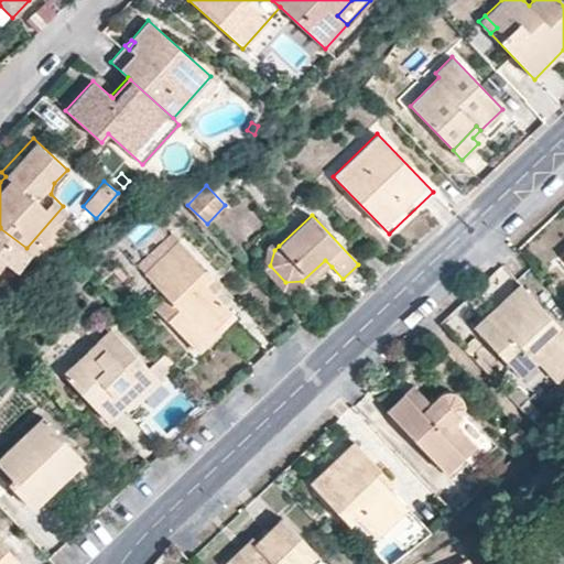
[(0,228),(0,253),(2,256),(13,263),(26,248),(0,228)]
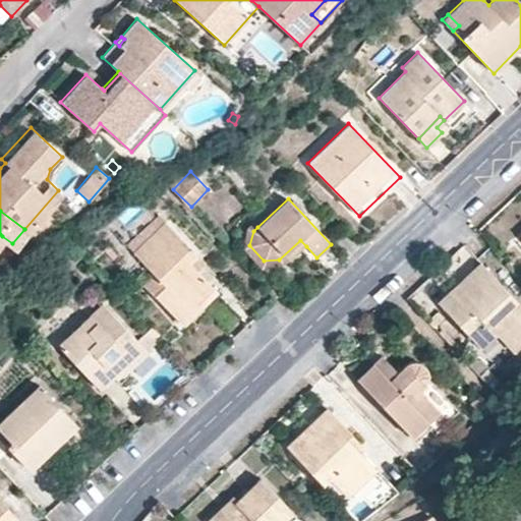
[(198,256),(165,222),(133,252),(153,274),(164,285),(154,294),(183,326),(201,308),(196,302),(214,287),(190,263),(198,256)]
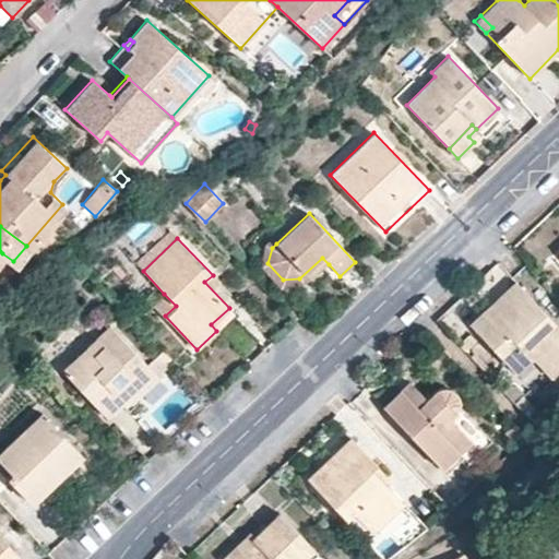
[(276,244),(271,238),(265,244),(272,248),(276,244)]
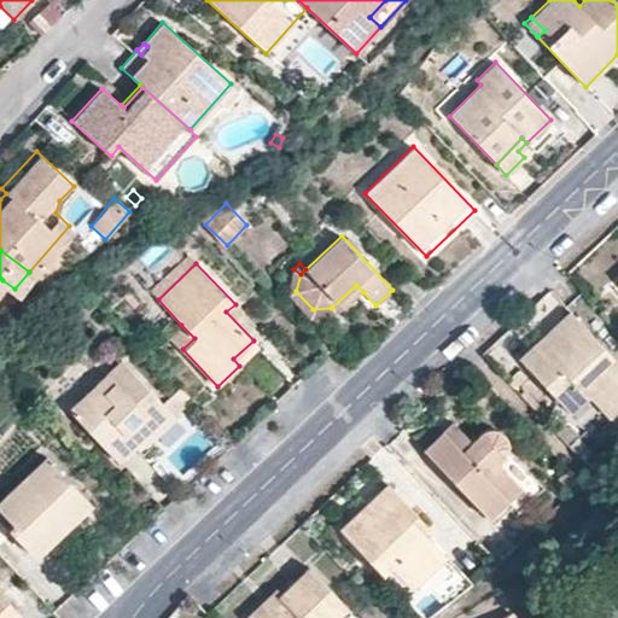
[(296,291),(301,274),(293,269),(289,292),(296,291)]
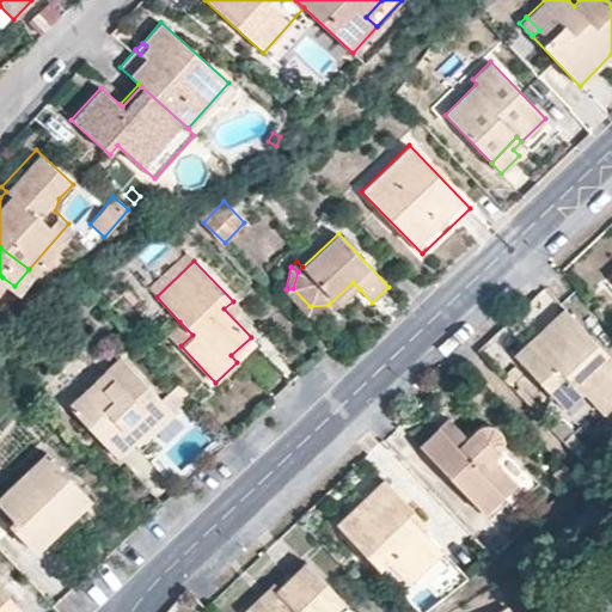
[(335,312),(360,289),(353,282),(328,305),(335,312)]
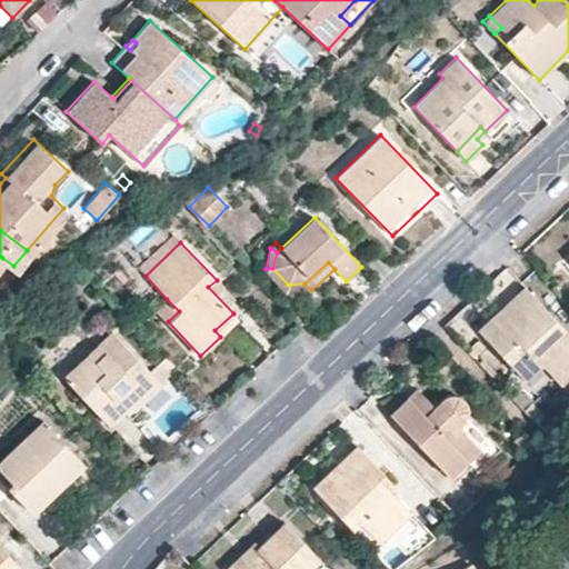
[(288,285),(272,268),(266,269),(286,291),(288,285)]
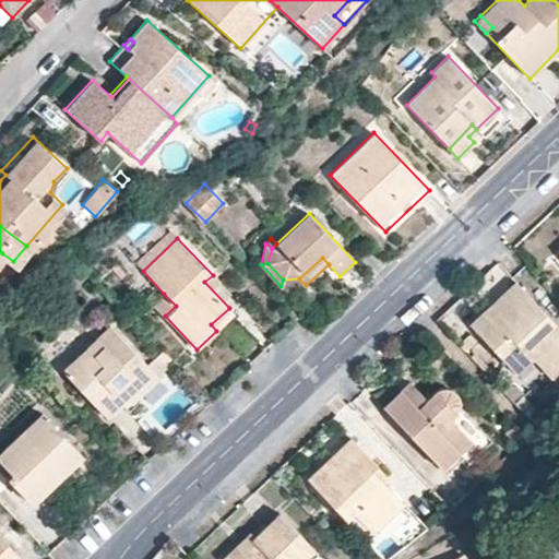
[(558,368),(558,328),(514,281),(500,294),(503,297),(472,328),(509,366),(528,347),(539,352),(558,370),(558,368)]
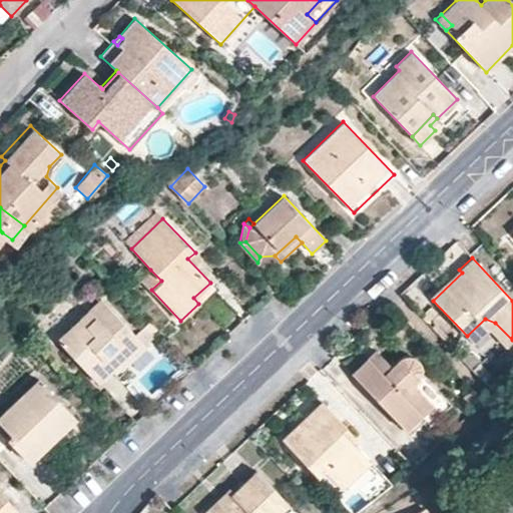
[(161,281),(150,270),(140,279),(151,290),(161,281)]
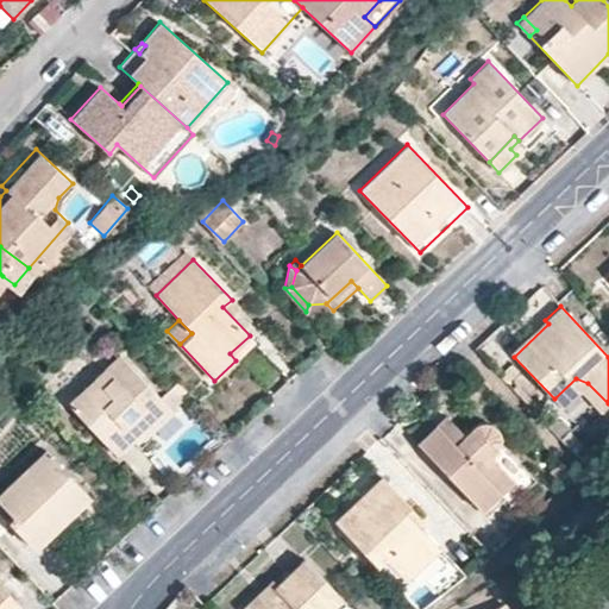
[(548,324),(545,320),(509,353),(514,357),(548,324)]
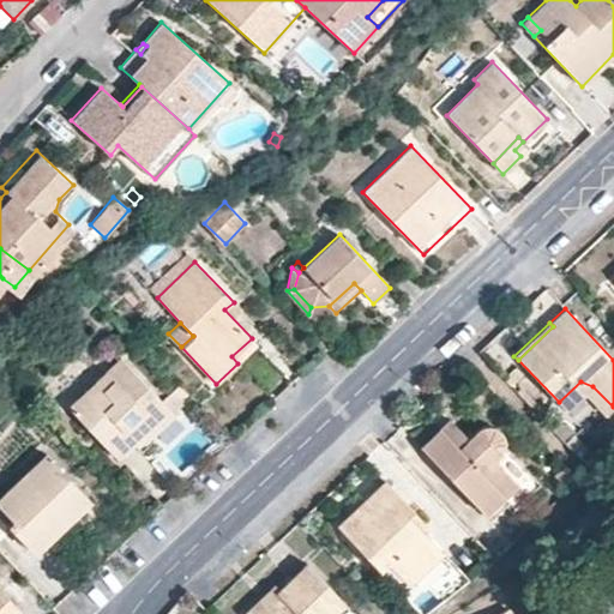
[(162,402),(120,359),(104,372),(98,378),(67,408),(107,449),(130,428),(140,439),(143,444),(174,415),(162,402)]
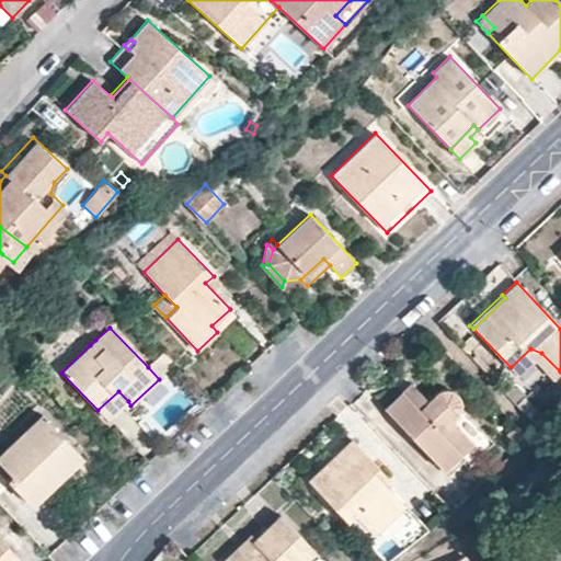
[(541,353),(530,348),(511,367),(518,375),(533,361),(536,362),(551,379),(560,371),(541,353)]
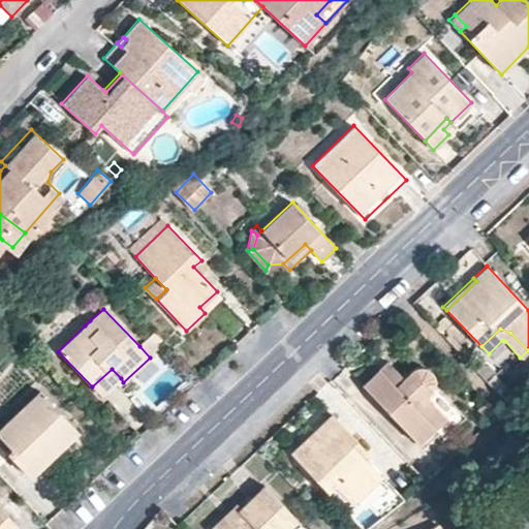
[(164,344),(154,333),(139,346),(150,358),(164,344)]
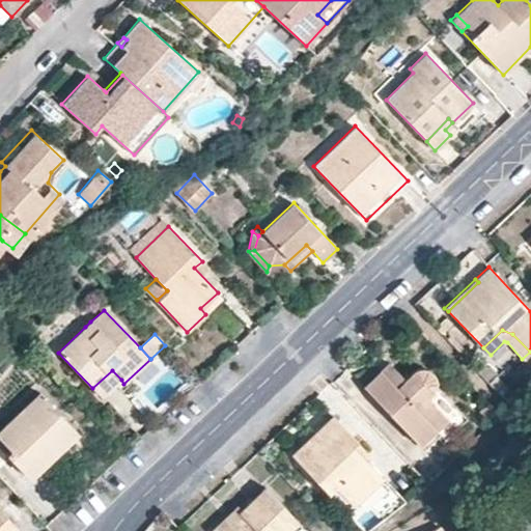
[(427,366),(419,362),(413,363),(407,366),(400,374),(384,358),(359,382),(416,442),(431,427),(439,436),(459,416),(430,385),(431,381),(432,378),(429,370),(427,366)]
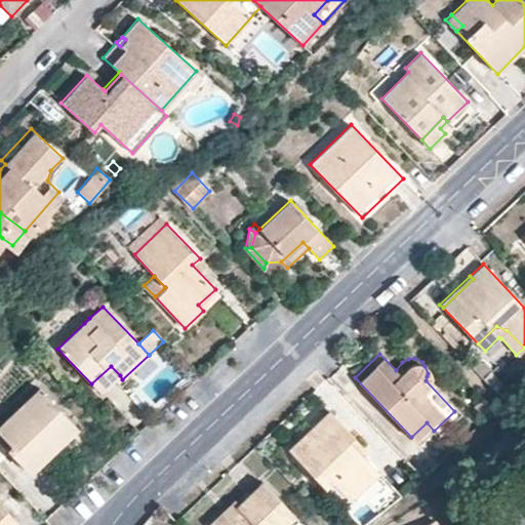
[(120,375),(111,366),(91,384),(101,394),(120,375)]
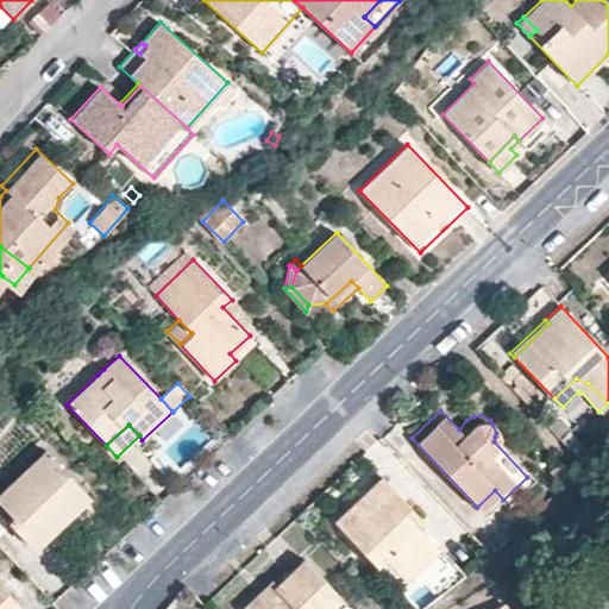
[(89,496),(45,451),(0,493),(0,503),(10,514),(12,516),(7,520),(35,550),(89,496)]
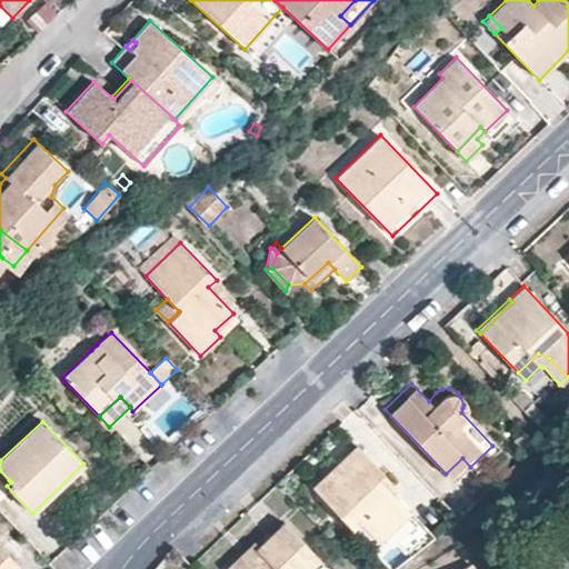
[(379,467),(351,438),(308,480),(348,522),(356,516),(375,536),(407,506),(375,472),(379,467)]
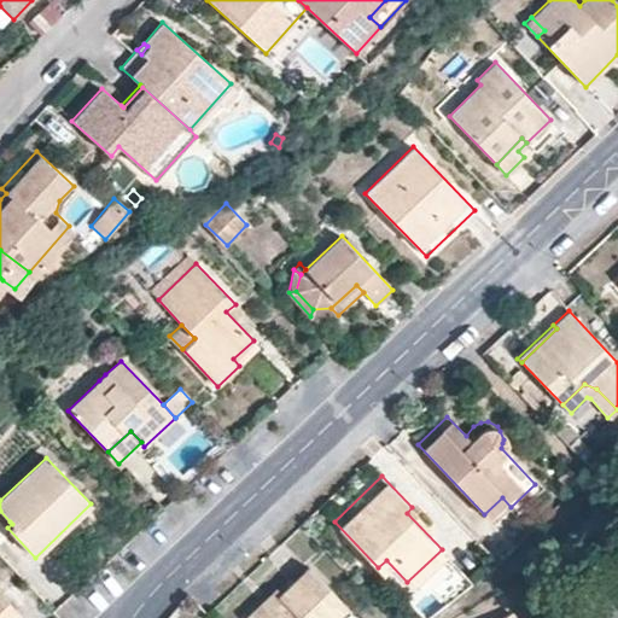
[(336,617),(348,607),(308,565),(279,593),(266,606),(261,601),(244,617),(336,617)]
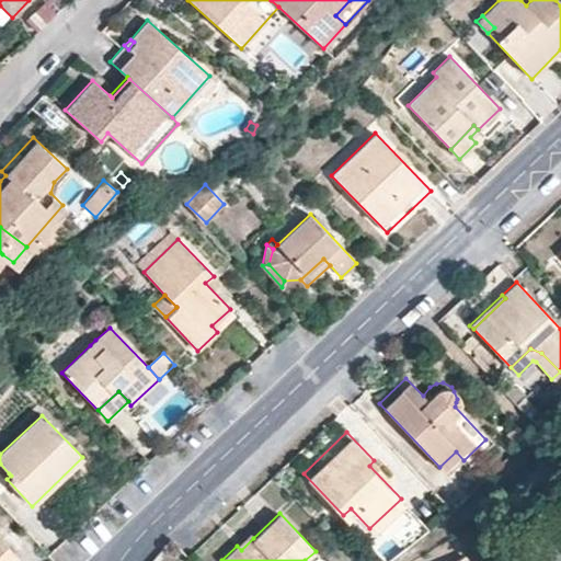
[(253,538),(250,534),(237,546),(241,550),(253,538)]
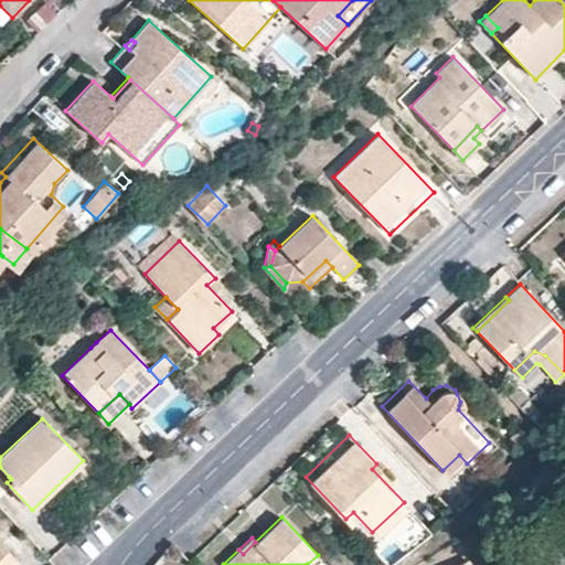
[(0,564),(19,564),(20,564),(0,543),(0,564)]
